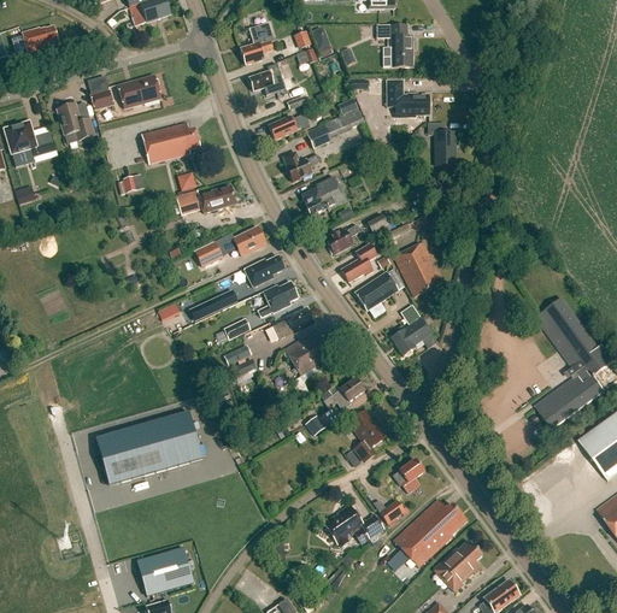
[(145,0),(139,3),(141,11),(131,13),(136,25),(170,13),(164,0),(145,0)]
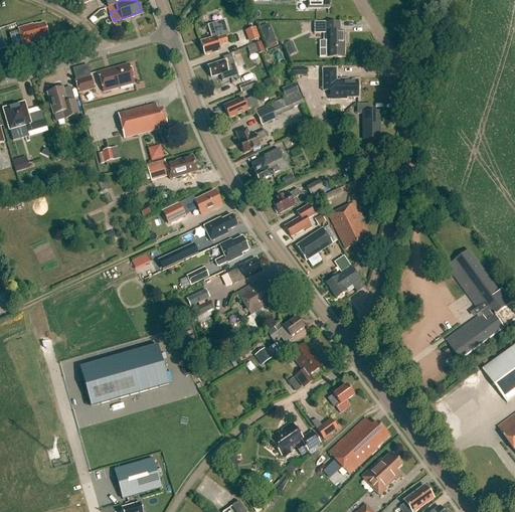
[(327,55),(345,54),(345,29),(340,29),(340,19),(315,20),(315,30),(324,30),(324,37),(327,37),(327,55)]
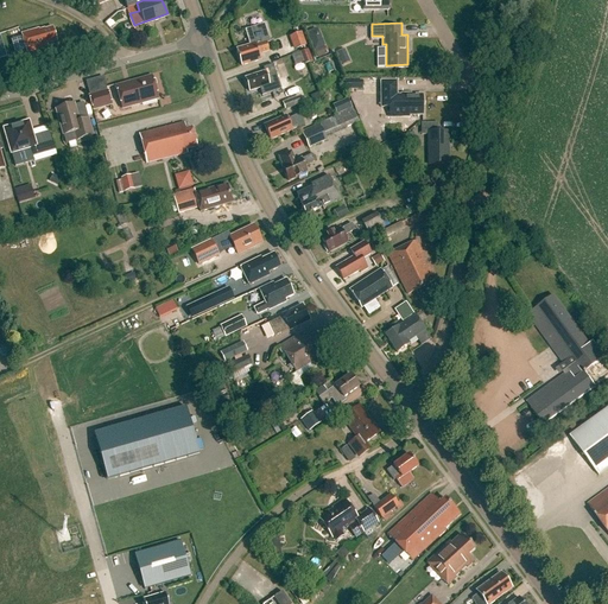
[(46,42),(56,39),(51,24),(44,26),(44,25),(38,27),(38,26),(20,31),(25,50),(46,44),(46,42)]
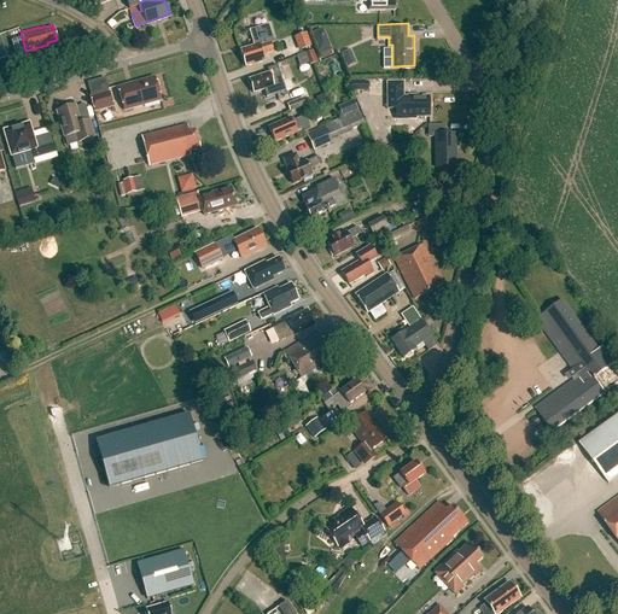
[(299,47),(313,44),(308,29),(295,33),(299,47)]
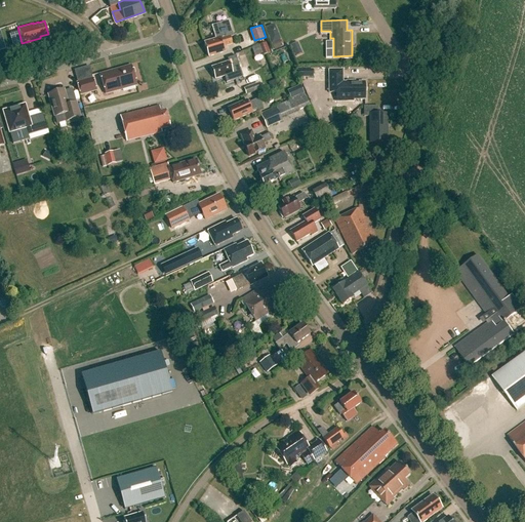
[(220,35),(203,40),(208,54),(225,49),(224,44),(232,42),(230,33),(220,36),(220,35)]
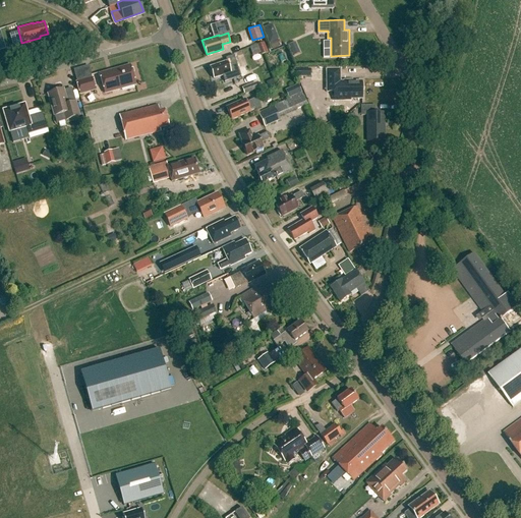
[(273,46),(281,44),(279,37),(271,39),(273,46)]
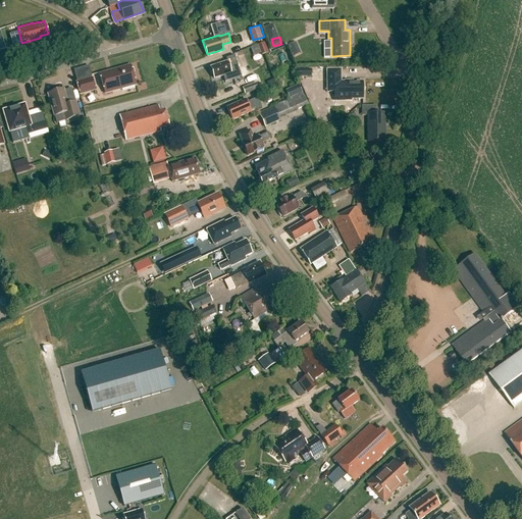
[(290,42),(296,53),(302,49),(296,39),(290,42)]
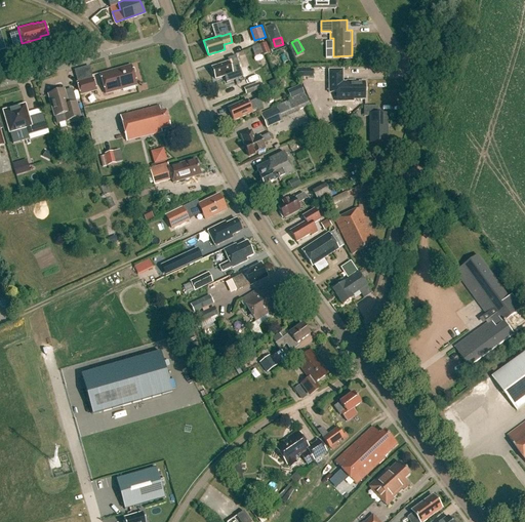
[(267,41),(258,44),(263,54),(270,51),(267,41)]
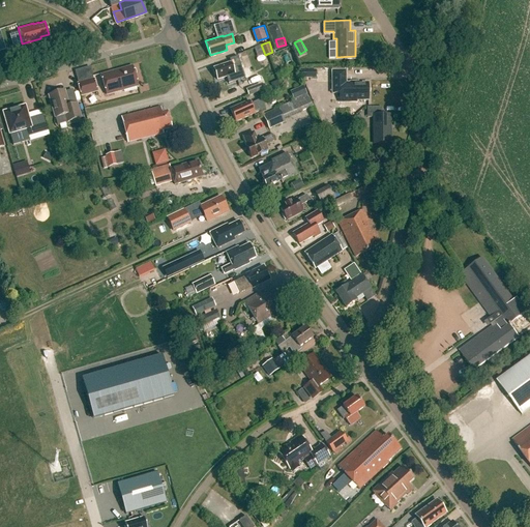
[(214,68),(214,70),(215,74),(216,74),(217,79),(235,74),(234,70),(242,67),(238,56),(230,58),(231,61),(214,67),(214,68)]
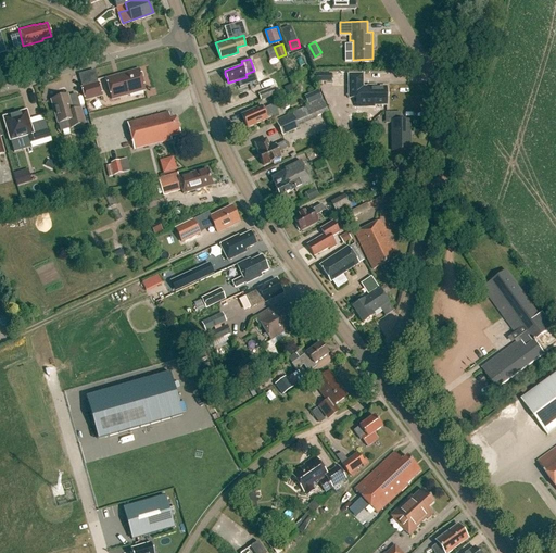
[(141,70),(139,68),(138,67),(105,76),(112,97),(144,88),(140,76),(142,74),(141,70)]
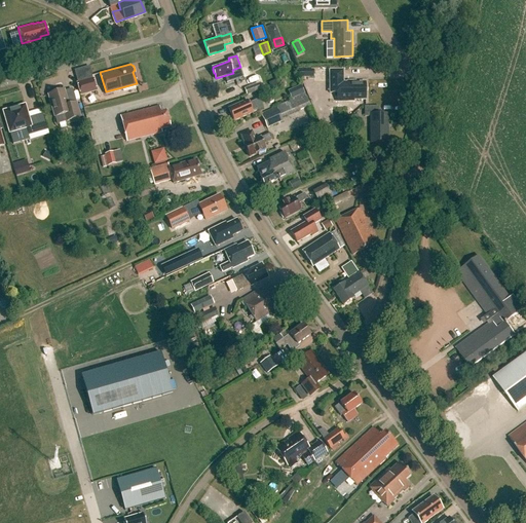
[(343,68),(330,68),(330,90),(337,90),(337,100),(354,99),(366,98),(366,80),(355,80),(355,79),(343,79),(343,68)]
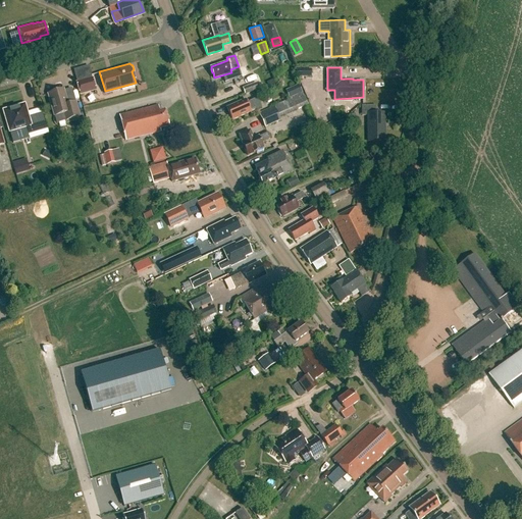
[(240,78),(245,92),(258,88),(253,72),(240,78)]
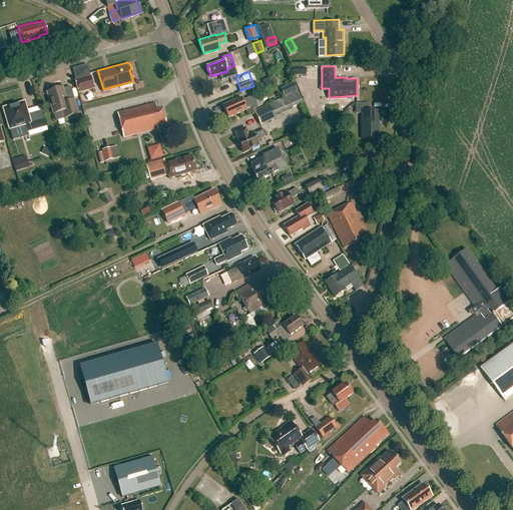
[(90,74),(76,79),(79,90),(94,85),(90,74)]
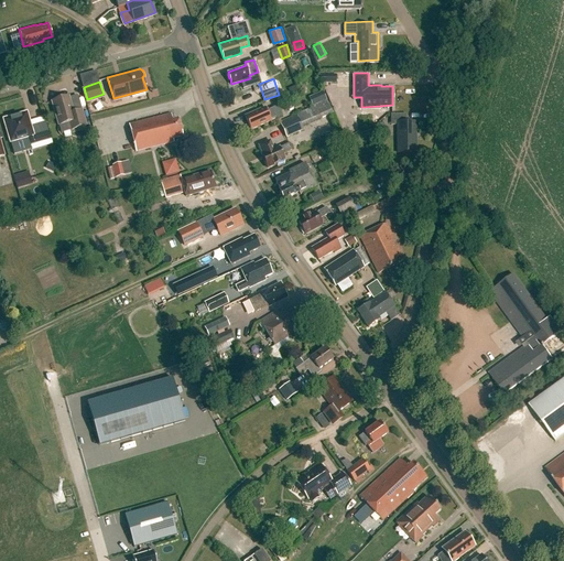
[(308,96),(313,104),(327,98),(323,89),(308,96)]
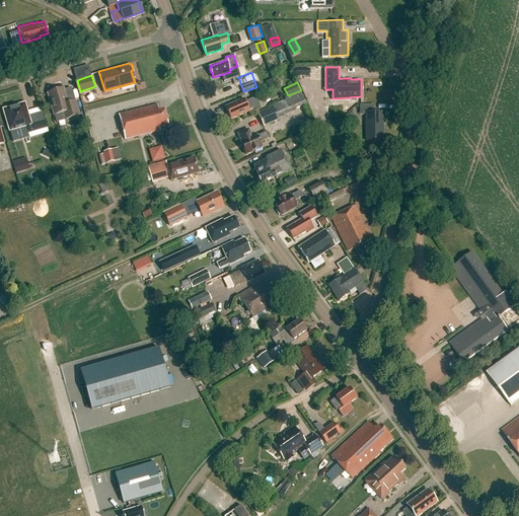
[(63,86),(48,91),(54,114),(64,111),(66,118),(79,114),(75,99),(67,101),(63,86)]
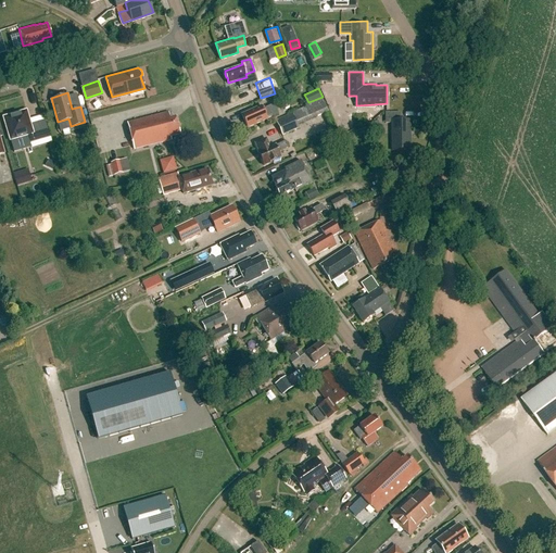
[(292,111),(292,112),(277,120),(282,135),(300,127),(299,124),(329,110),(324,98),(292,111)]
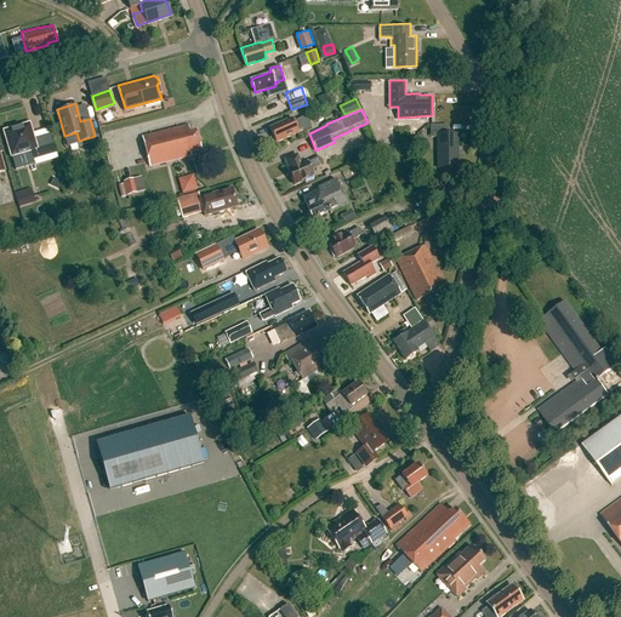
[(292,115),(269,125),(277,140),(311,125),(306,114),(294,119),(292,115)]
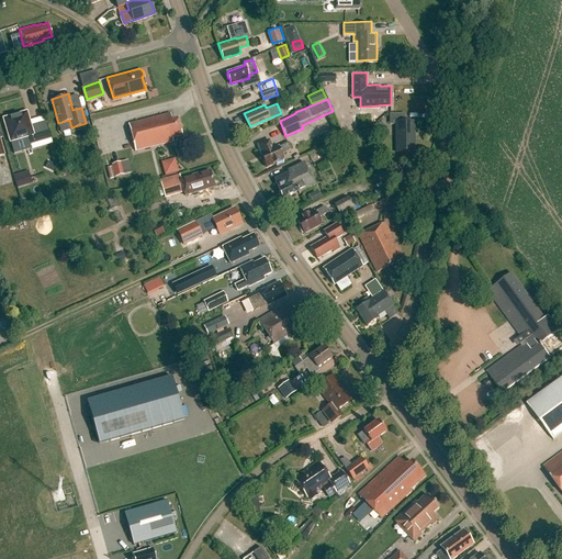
[(44,138),(38,121),(31,123),(26,110),(3,116),(10,140),(27,134),(30,143),(44,138)]
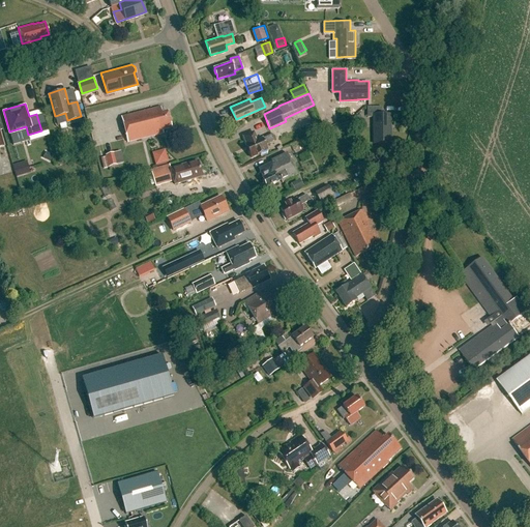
[(160,105),(121,114),(127,140),(163,130),(162,128),(171,125),(167,109),(162,111),(160,105)]
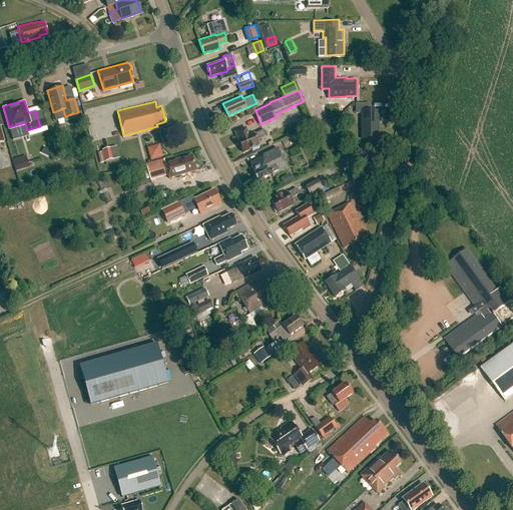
[(369,101),(356,101),(356,111),(362,111),(362,136),(379,136),(378,109),(370,109),(369,101)]
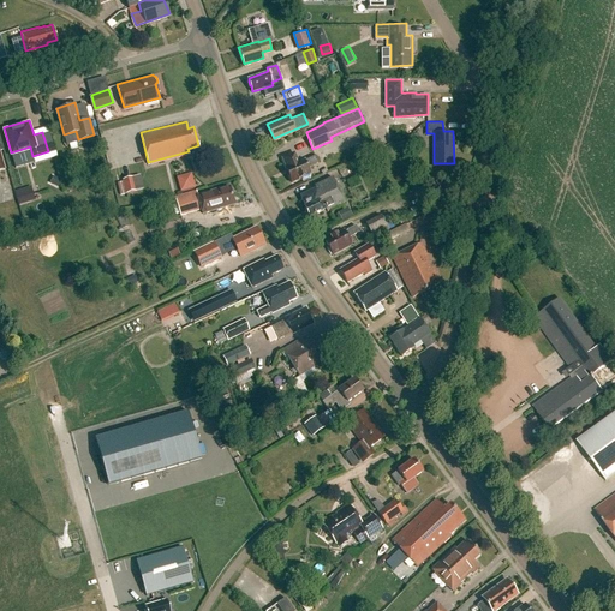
[(388,145),(390,151),(406,144),(404,138),(388,145)]
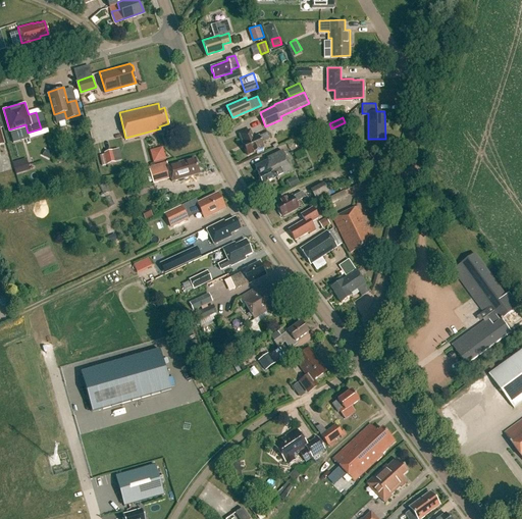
[(240,133),(244,141),(243,141),(248,153),(263,146),(261,141),(270,137),(267,131),(258,135),(258,134),(253,136),(249,127),(240,133)]
